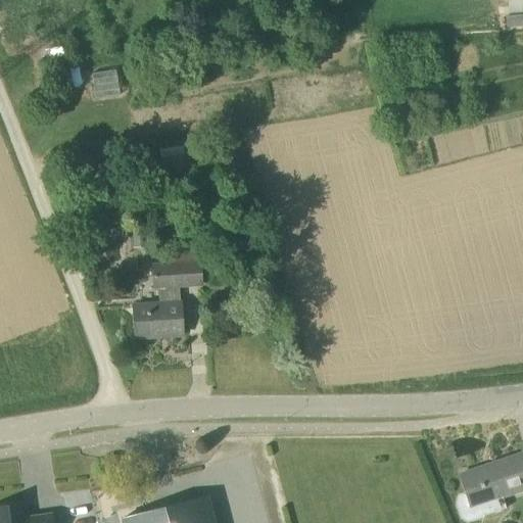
[(522,24),(522,0),(506,0),(507,25),(522,24)]
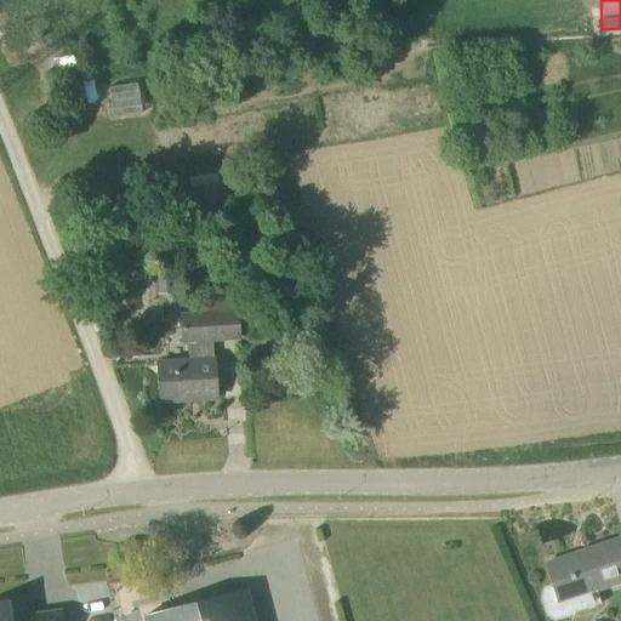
[(222,206),(218,184),(191,188),(177,189),(182,223),(224,217),(222,206)]
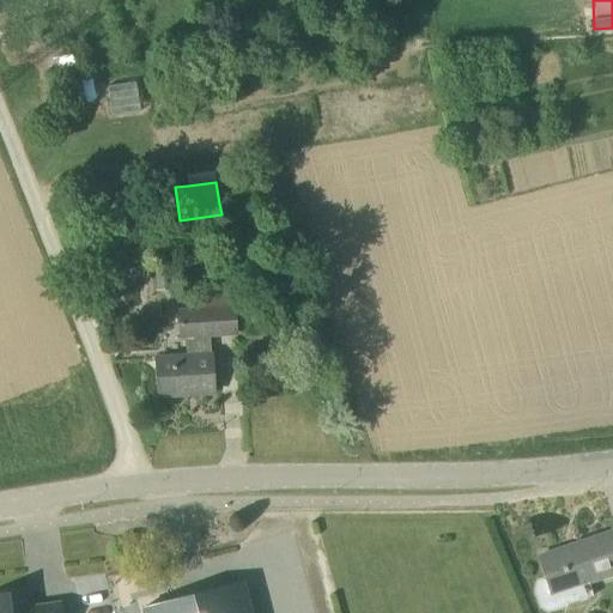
[(234,308),(232,291),(195,293),(195,310),(180,311),(182,338),(186,338),(187,357),(157,358),(159,398),(214,394),(211,337),(236,334),(235,308),(234,308)]
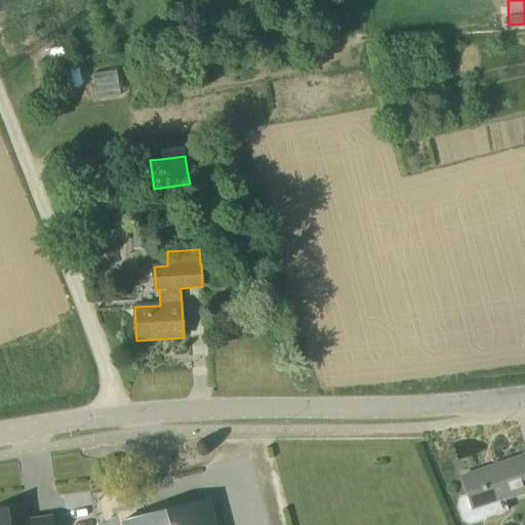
[(524,446),(523,448),(524,452),(524,455),(491,468),(492,469),(465,478),(463,477),(462,477),(469,496),(461,498),(459,506),(463,520),(470,524),(509,511),(505,499),(524,491),(524,446)]
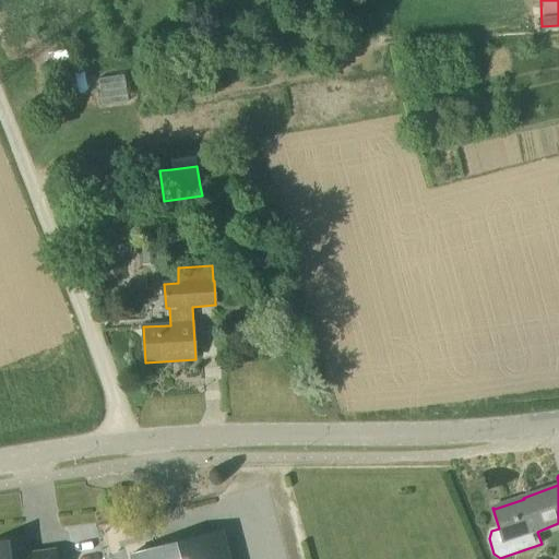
[(132,558),(228,558),(222,532),(131,555),(132,558)]
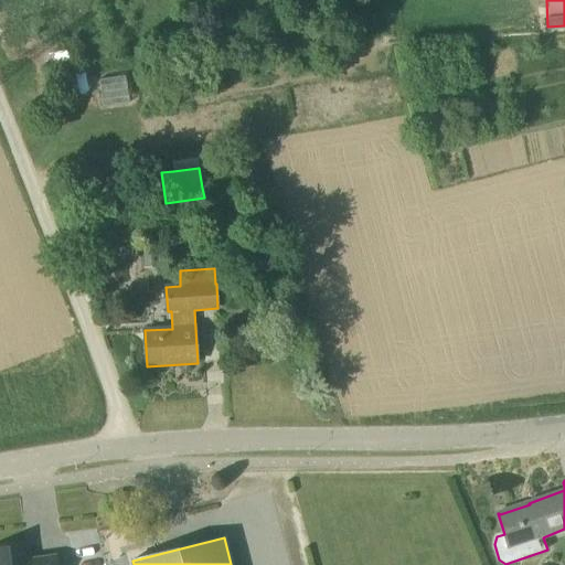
[(30,560),(28,544),(0,547),(0,564),(56,564),(56,556),(30,560)]
